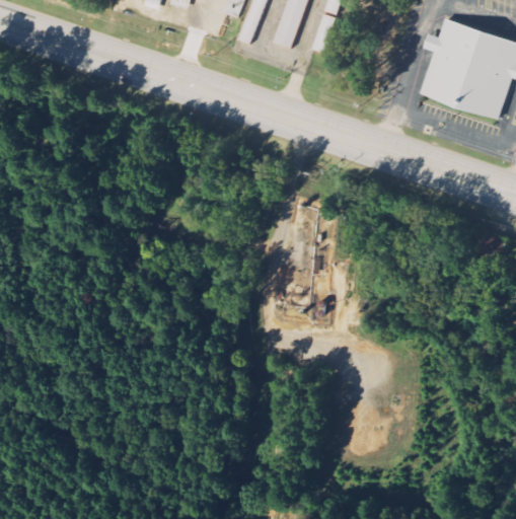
[(237,14),(242,0),(226,0),(223,9),(237,14)]
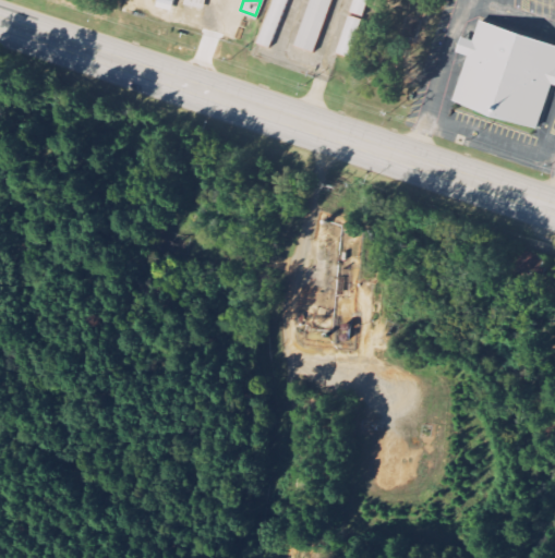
[(285,0),(267,48),(255,44),(272,0),(285,0)]
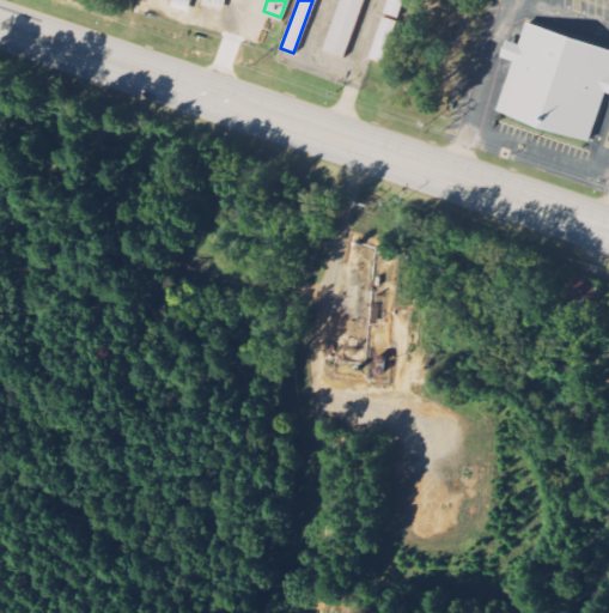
[(338,0),(361,0),(342,58),(321,50),(338,0)]
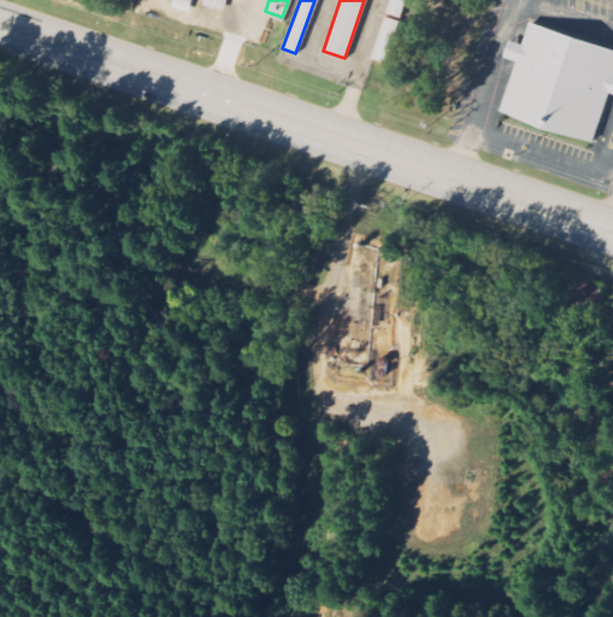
[(387,0),(402,0),(398,18),(383,13),(387,0)]
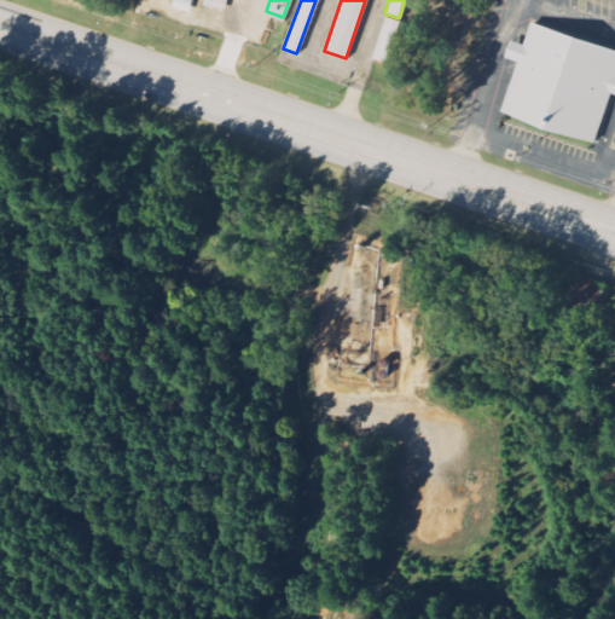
[(383,17),(399,22),(386,63),(371,58),(383,17)]
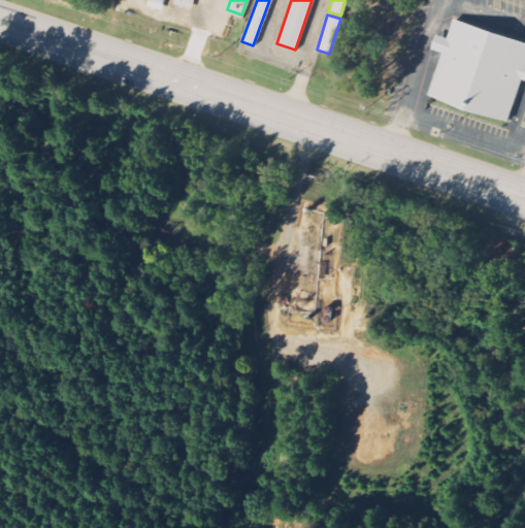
[(453,20),(524,42),(524,81),(521,81),(507,121),(429,94),(443,53),(431,50),(436,35),(447,38),(453,20)]
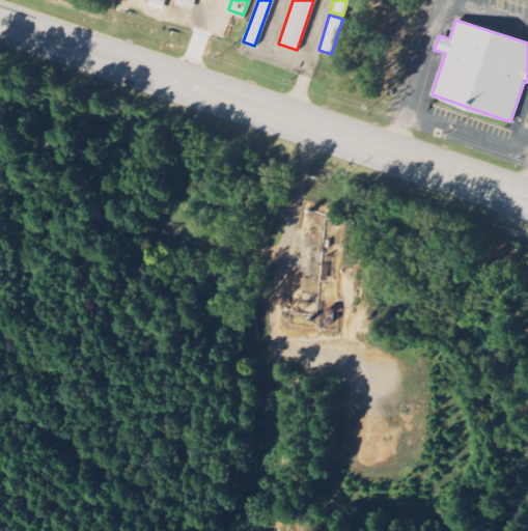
All buildings are outlined.
